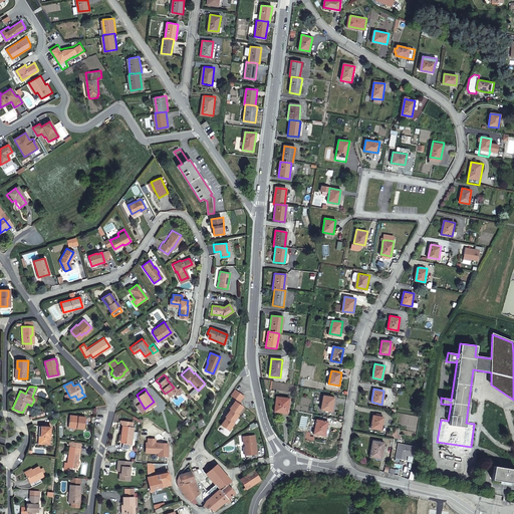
[(333,412),(336,398),(324,396),(322,410),(333,412)]
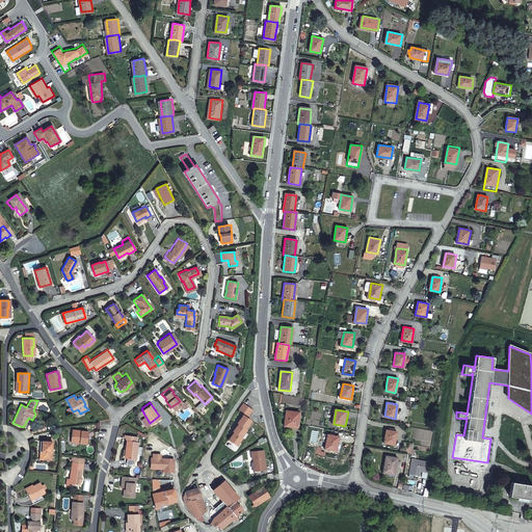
[(297,427),(298,413),(286,410),(285,426),(297,427)]
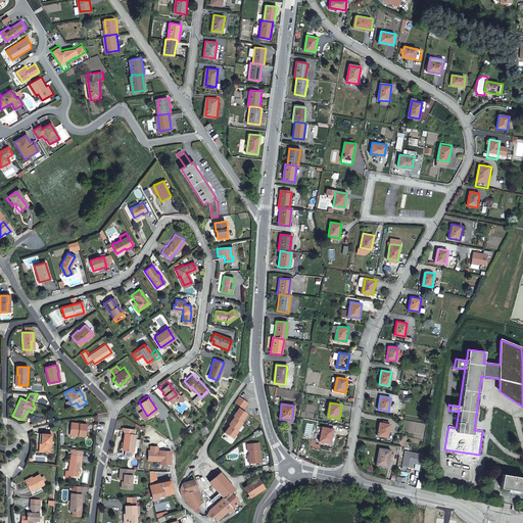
[(85,436),(86,424),(69,422),(68,432),(78,433),(78,435),(85,436)]
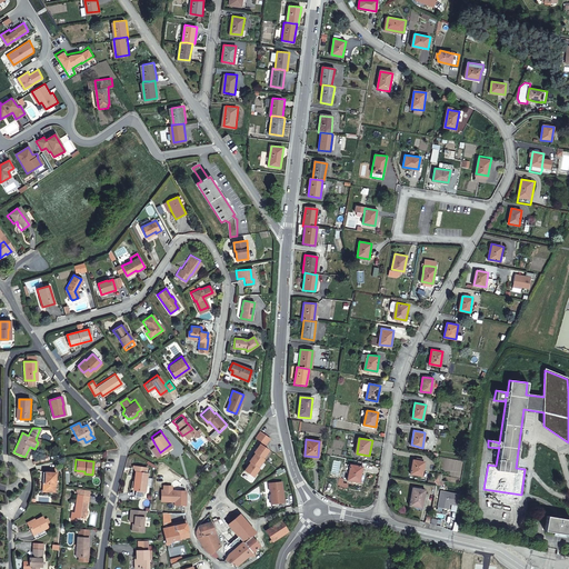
[(421,476),(423,461),(412,459),(410,473),(421,476)]
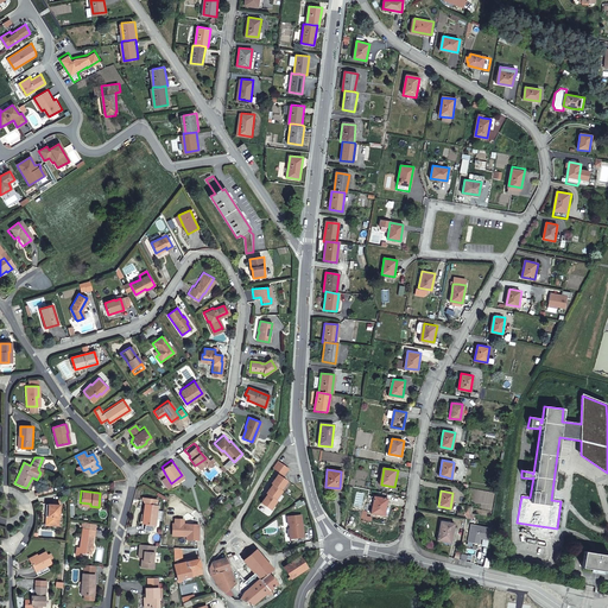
[(240,504),(244,502),(240,495),(233,499),(236,506),(240,504)]
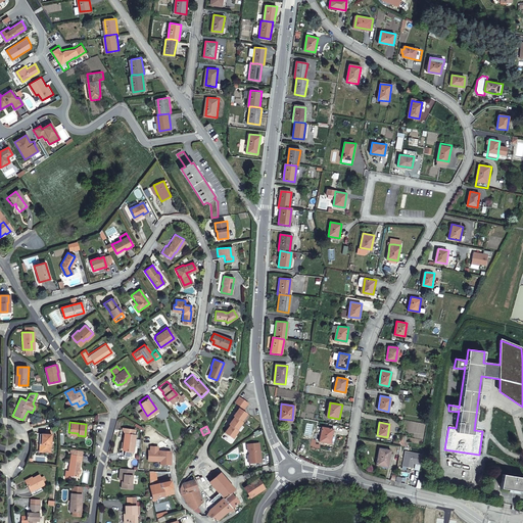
[(133,452),(135,434),(134,434),(130,434),(131,429),(122,428),(122,429),(124,433),(123,443),(124,443),(123,449),(131,452),(133,452)]
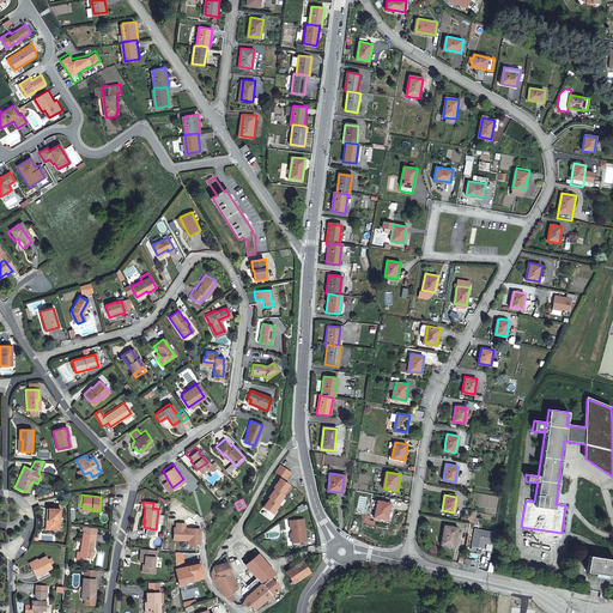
[(389,521),(393,504),(380,502),(376,519),(389,521)]
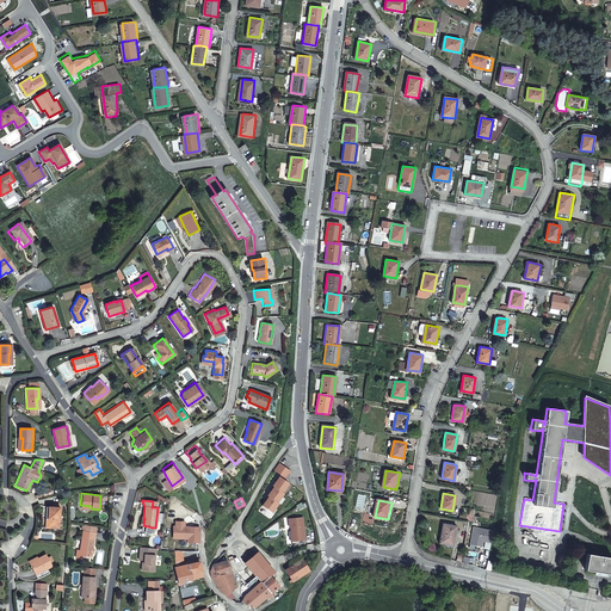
[(54,507),(49,507),(48,528),(60,529),(61,507),(54,507)]
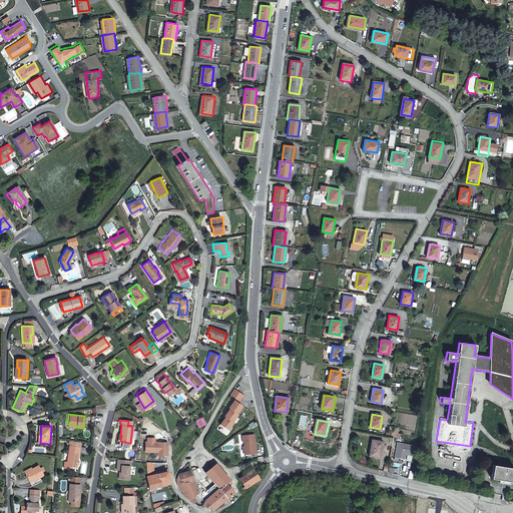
[(253,434),(242,435),(242,440),(244,440),(245,450),(244,450),(244,454),(254,453),(257,453),(253,434)]
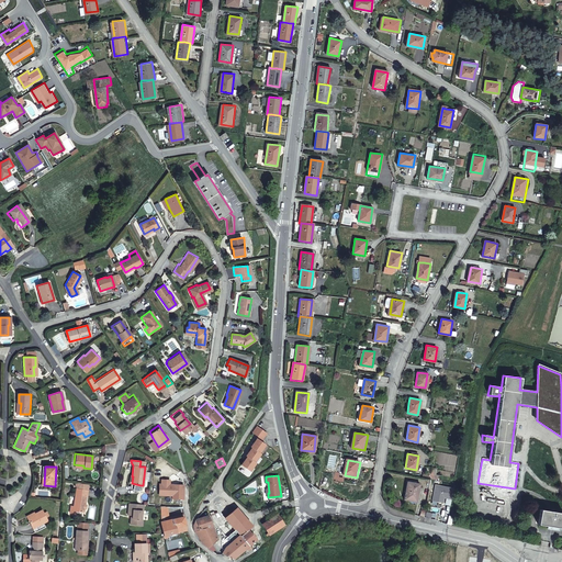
[(417,502),(420,484),(408,481),(405,498),(417,502)]
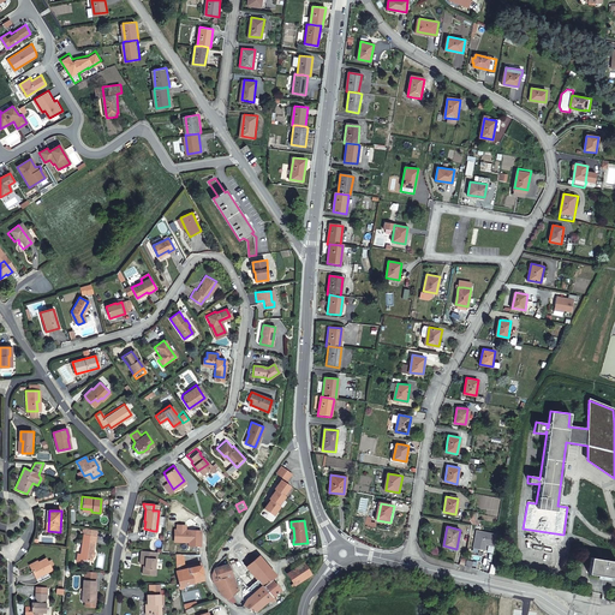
[(95,530),(84,529),(83,535),(81,553),(77,553),(76,561),(83,562),(83,560),(91,561),(93,556),(93,553),(94,541),(95,541),(96,536),(95,536),(95,530)]
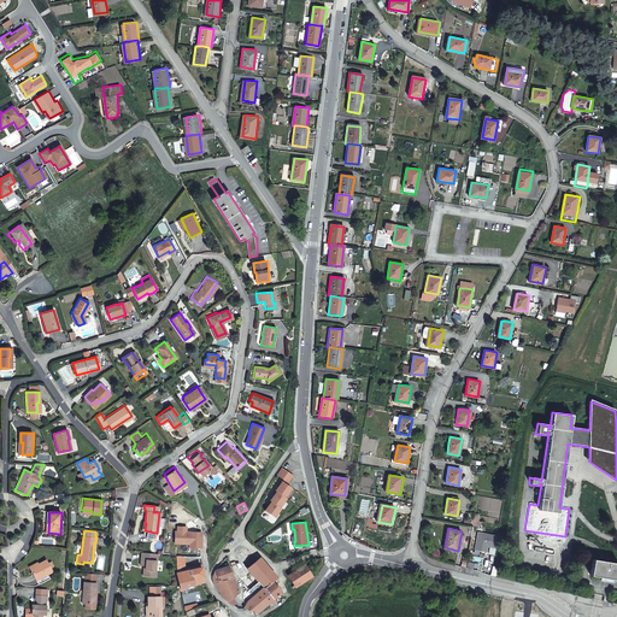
[(191,530),(191,545),(201,546),(201,532),(191,530)]
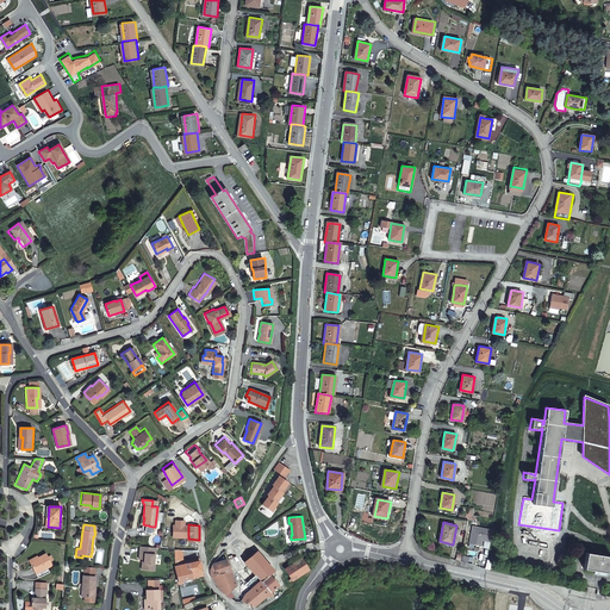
[(242,551),(243,549),(238,545),(234,551),(234,554),(236,553),(241,558),(247,554),(242,551)]
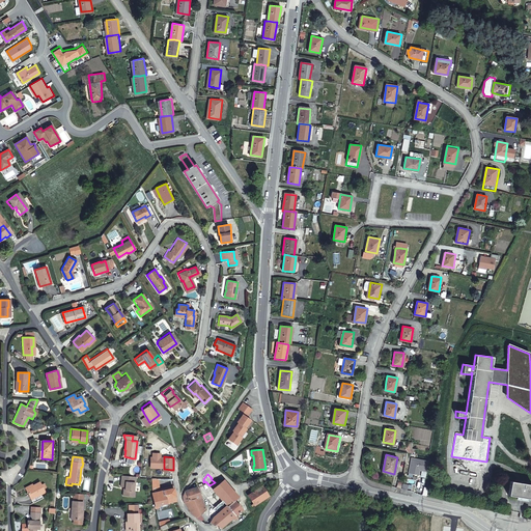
[(220,476),(216,474),(212,478),(211,479),(215,482),(210,485),(214,487),(219,483),(224,479),(220,476)]
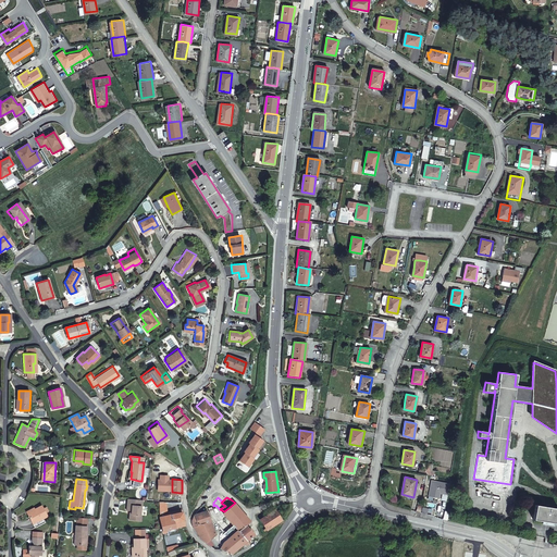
[(128,519),(140,520),(140,515),(139,515),(140,506),(141,499),(127,498),(126,507),(126,510),(130,510),(128,519)]
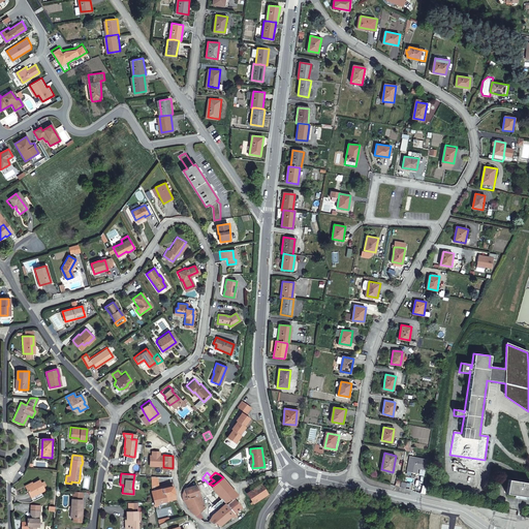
[(224,479),(223,477),(218,481),(213,486),(214,486),(223,497),(228,504),(235,511),(241,506),(234,497),(238,494),(224,479)]
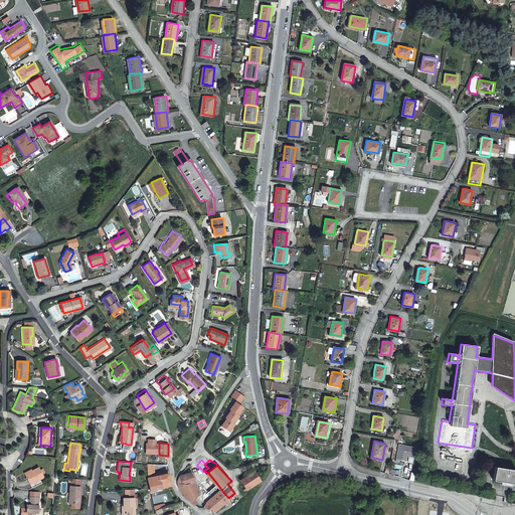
[(43,477),(38,467),(24,475),(29,484),(43,477)]
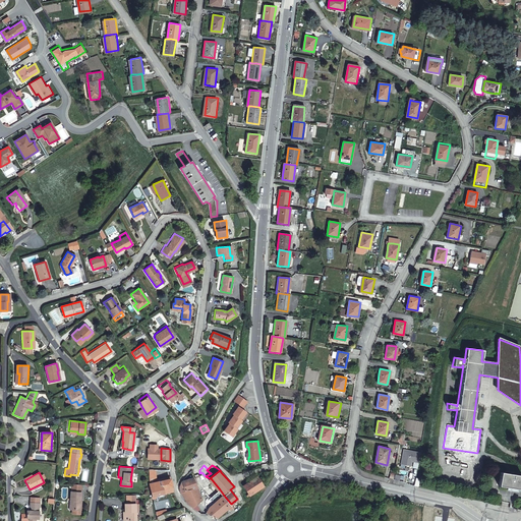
[(520,490),(520,477),(514,476),(501,474),(499,487),(520,490)]
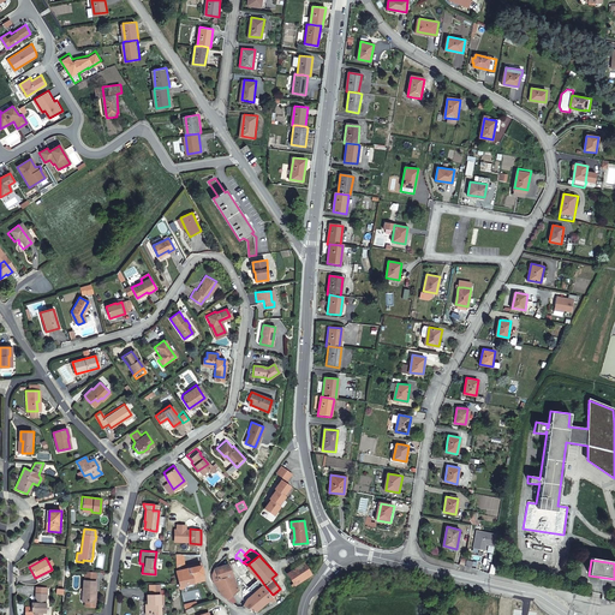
[(231,583),(237,581),(228,562),(215,567),(215,568),(220,579),(227,577),(231,583)]
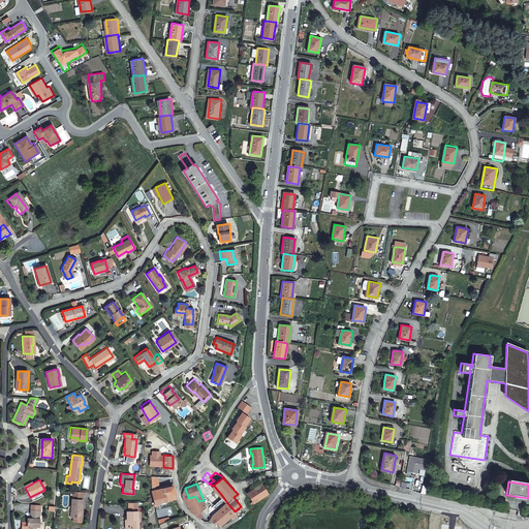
[(268,493),(260,484),(258,485),(247,493),(252,500),(254,502),(268,493)]
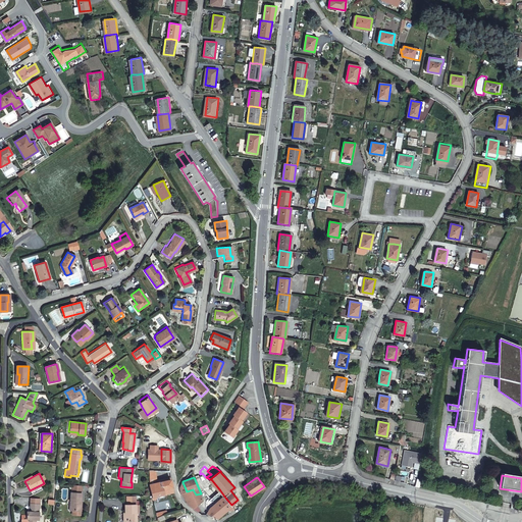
[(149,484),(151,494),(152,498),(173,492),(173,490),(170,479),(149,484)]
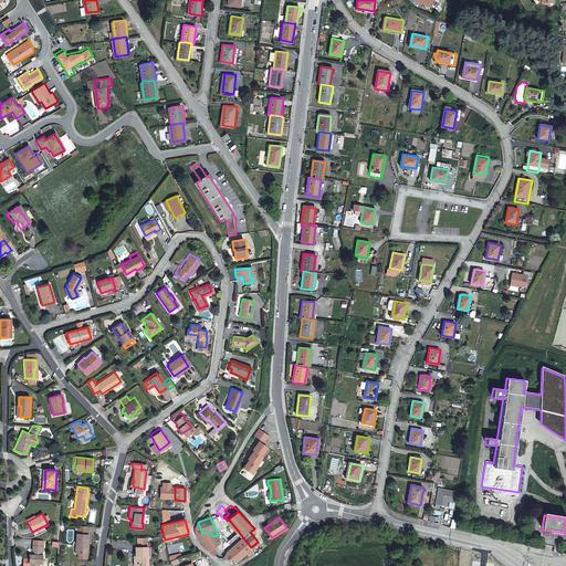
[(199,541),(203,547),(220,540),(218,535),(212,536),(209,531),(202,533),(198,523),(197,524),(195,528),(196,534),(199,541)]
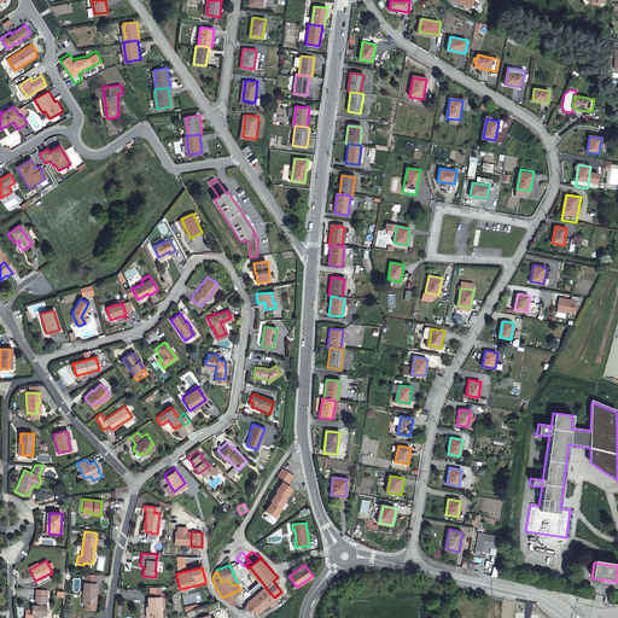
[(97,575),(85,573),(83,586),(83,595),(85,596),(85,605),(95,606),(97,595),(95,595),(97,575)]
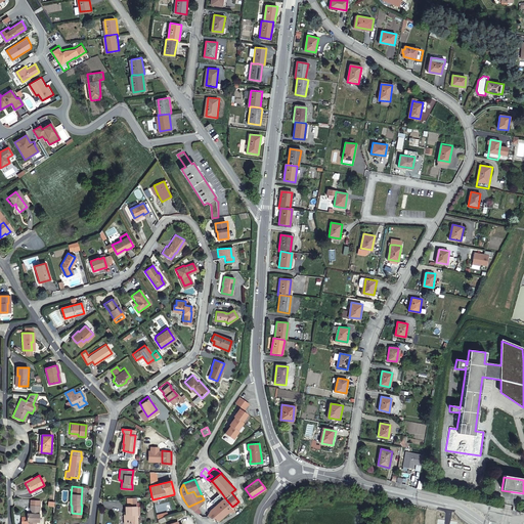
[(229,510),(232,507),(226,499),(221,492),(211,500),(215,506),(207,515),(206,515),(216,520),(217,519),(229,510)]
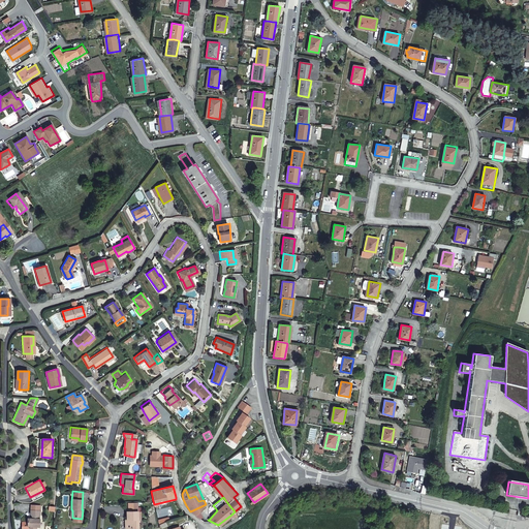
[(39,510),(30,510),(30,516),(33,518),(33,520),(28,520),(28,527),(31,527),(32,528),(33,528),(36,527),(39,527),(39,520),(37,520),(37,517),(39,516),(39,510)]
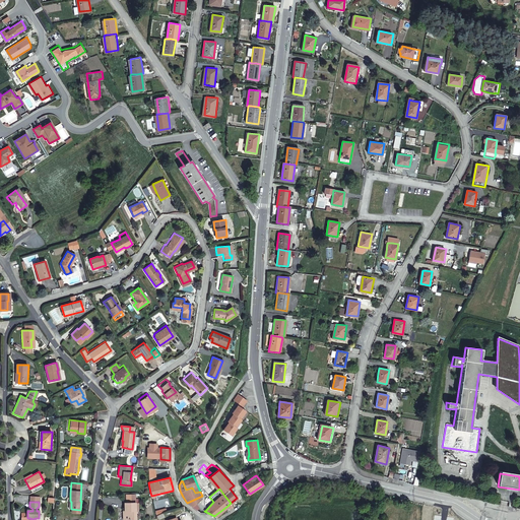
[(135,503),(125,503),(125,512),(125,519),(135,519),(135,503)]
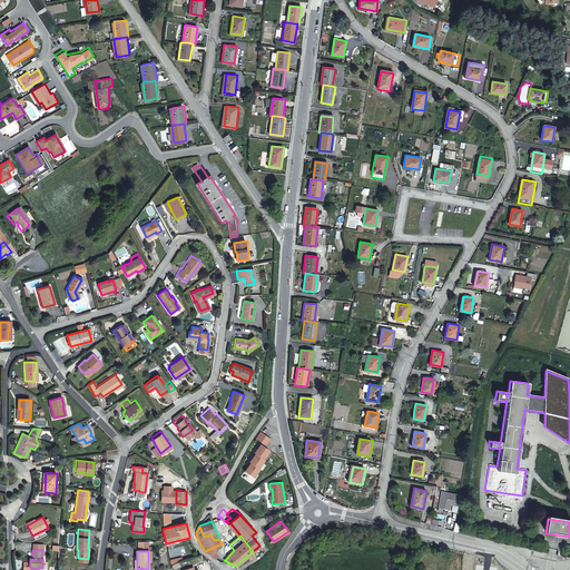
[(183,561),(172,564),(172,569),(205,569),(200,556),(183,561)]
